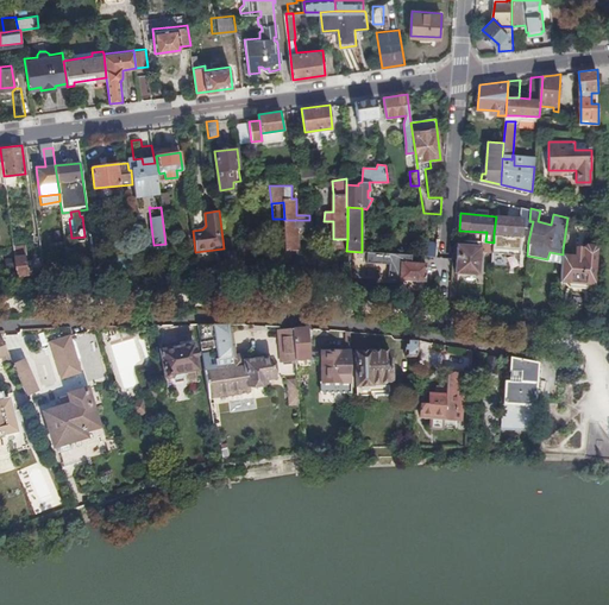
[(522,218),(496,216),(494,233),(521,234),(522,218)]
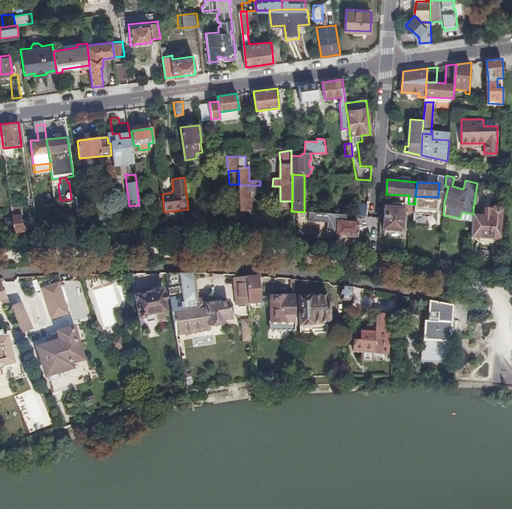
[(249,185),(239,185),(240,204),(250,204),(250,191),(253,191),(255,193),(263,193),(262,185),(260,185),(249,185)]
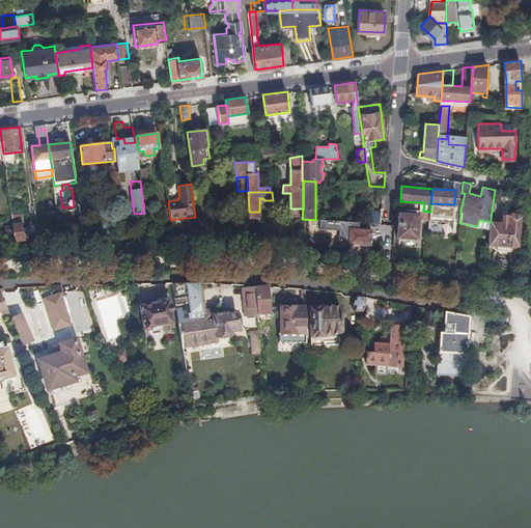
[(382,212),(367,211),(367,222),(381,223),(382,222),(382,212)]
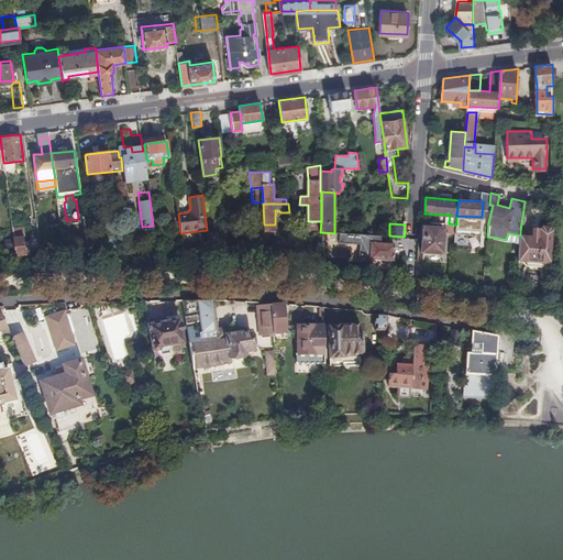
[(423,227),(422,237),(421,251),(441,252),(443,224),(434,224),(434,228),(423,227)]
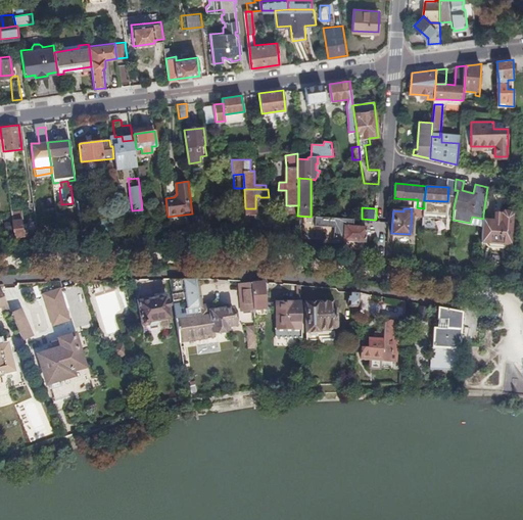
[(20,209),(11,210),(14,237),(29,235),(28,232),(24,228),(20,209)]
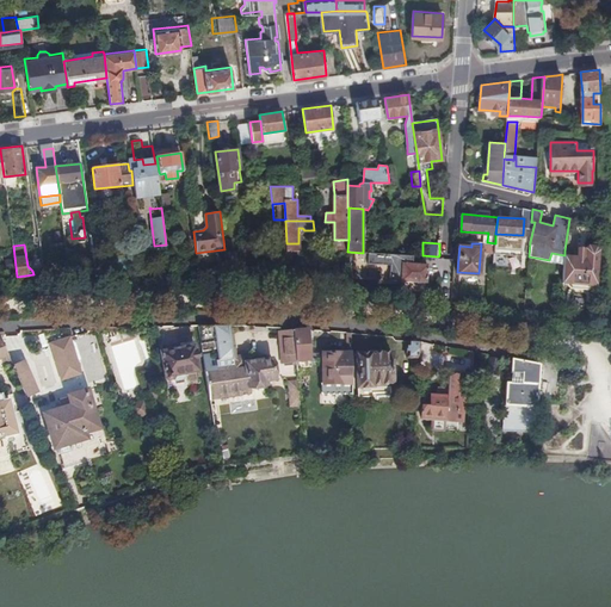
[(578,255),(565,254),(565,255),(563,272),(562,282),(567,282),(571,286),(590,287),(594,284),(598,284),(599,272),(599,261),(600,259),(600,249),(598,246),(590,245),(586,247),(586,251),(579,251),(578,255)]
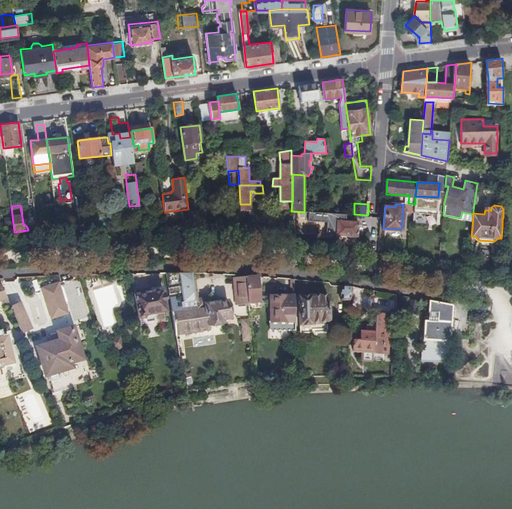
[(192,210),(188,210),(191,228),(192,228),(193,234),(200,233),(197,214),(192,214),(192,210)]
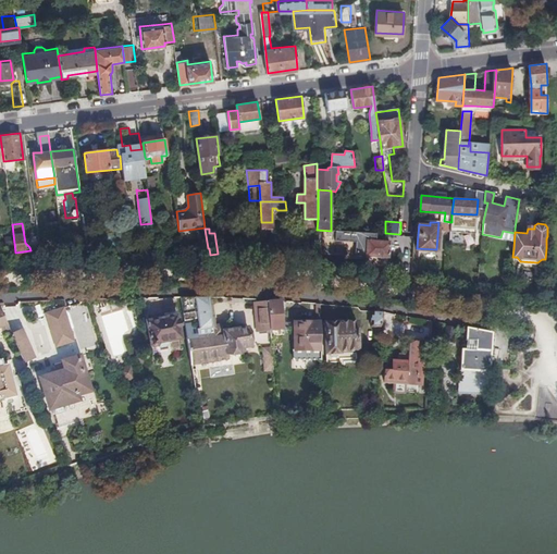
[(356,232),(336,231),(335,241),(356,242),(356,232)]
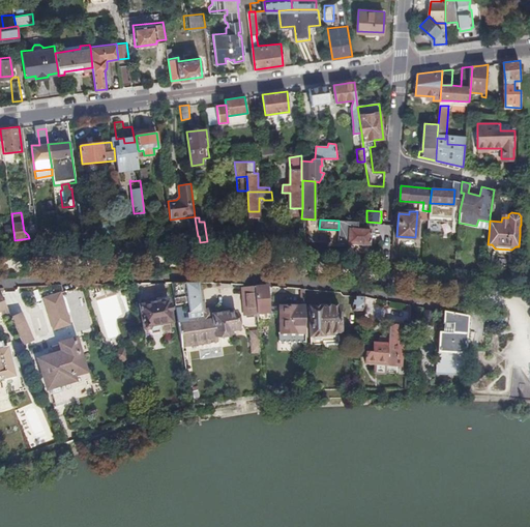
[(478,220),(476,226),(489,228),(490,222),(478,220)]
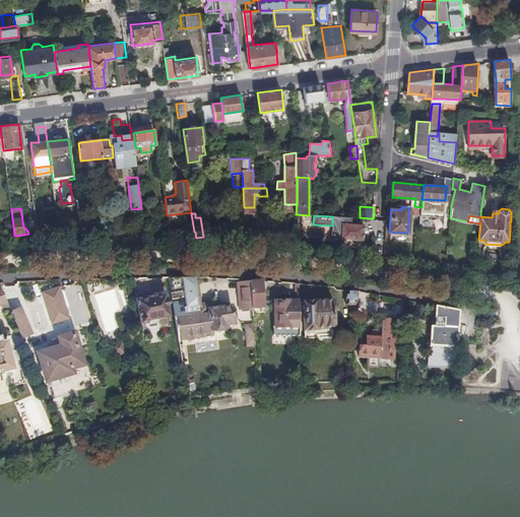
[(364,240),(365,225),(354,224),(351,224),(343,223),(344,217),(332,216),(332,225),(331,238),(364,240)]
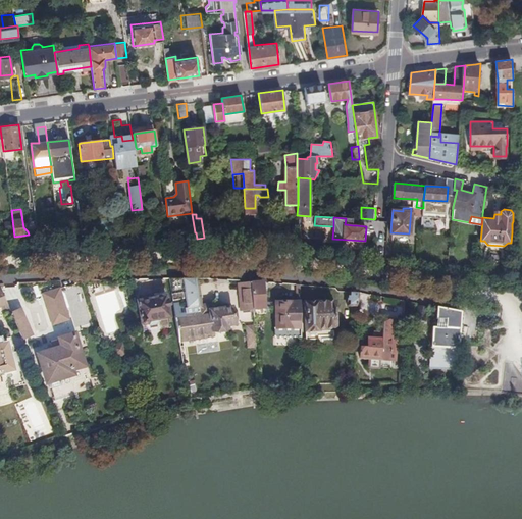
[(436,246),(435,261),(449,262),(450,247),(436,246)]
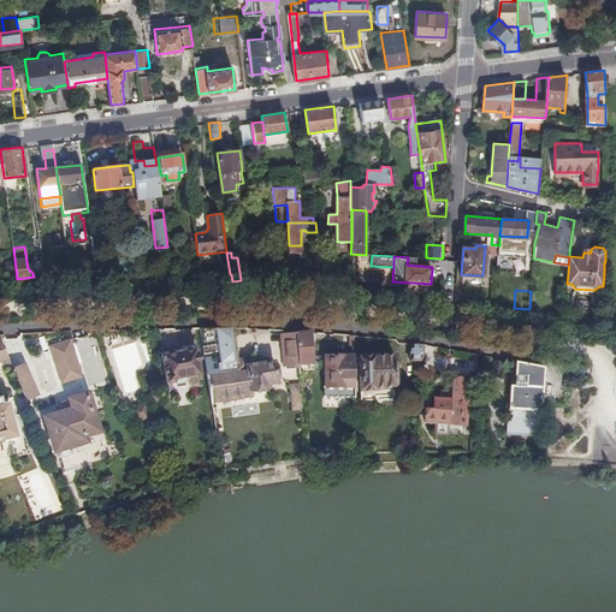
[(212,355),(205,356),(212,400),(253,394),(252,385),(278,381),(276,361),(249,363),(248,361),(243,357),(236,358),(231,327),(200,327),(203,352),(213,351),(213,348),(219,346),(220,358),(212,358),(212,355)]
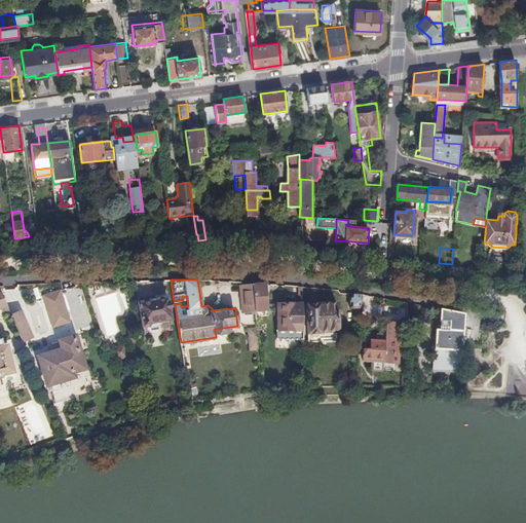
[(253,284),(255,306),(256,318),(261,318),(261,314),(267,314),(266,300),(268,299),(267,293),(266,292),(265,283),(254,284),(253,284)]
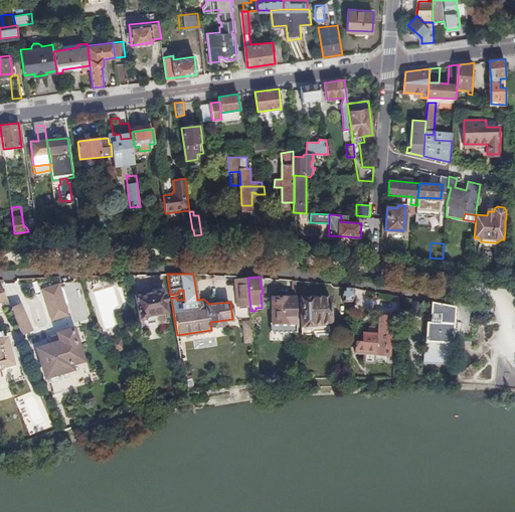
[(238,278),(239,300),(249,300),(247,278),(246,278),(238,278)]
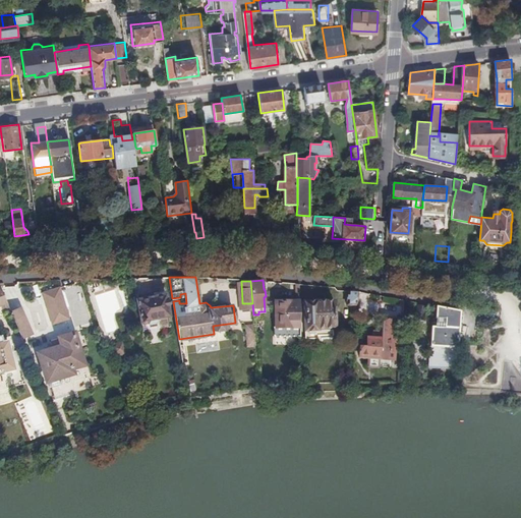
[(299,283),(286,282),(286,294),(299,295),(299,283)]
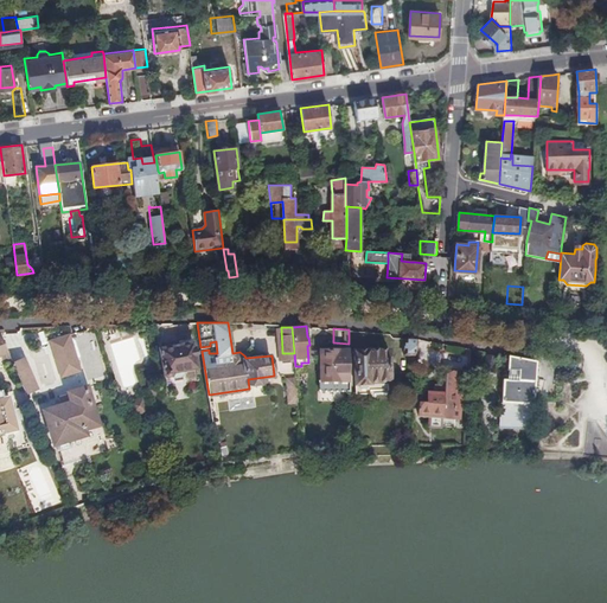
[(57,359),(61,371),(62,374),(75,370),(80,369),(69,334),(53,339),(51,340),(57,359)]
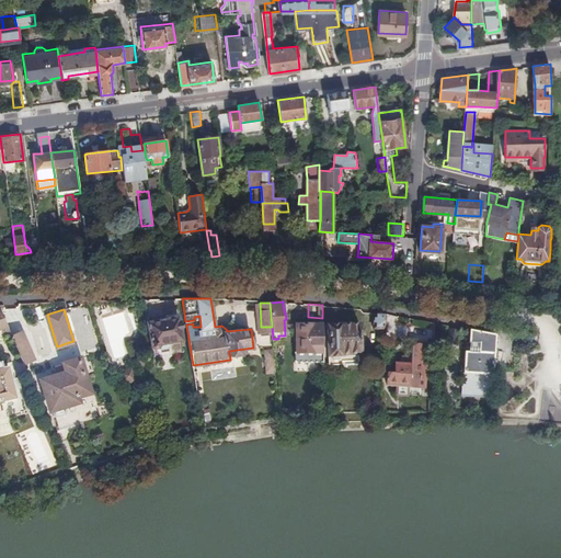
[(375,312),(374,327),(379,327),(384,328),(385,312),(375,312)]
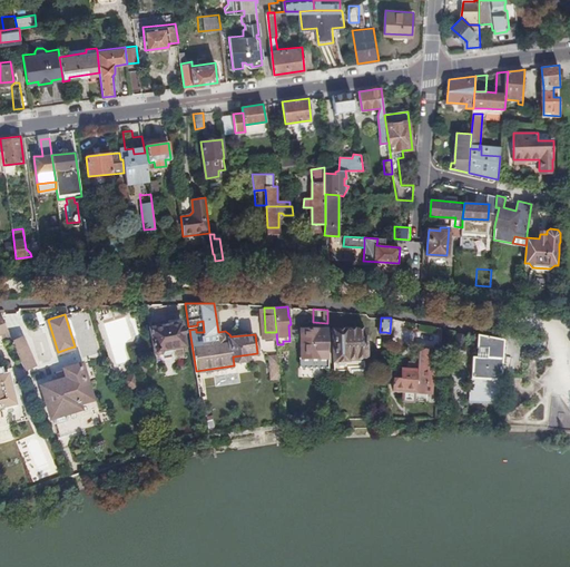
[(180,320),(178,319),(168,321),(167,322),(158,324),(158,326),(150,329),(155,353),(157,353),(160,353),(161,351),(160,350),(161,350),(163,353),(167,353),(167,355),(170,358),(175,357),(177,353),(176,351),(183,350),(184,348),(183,345),(185,345),(180,320)]
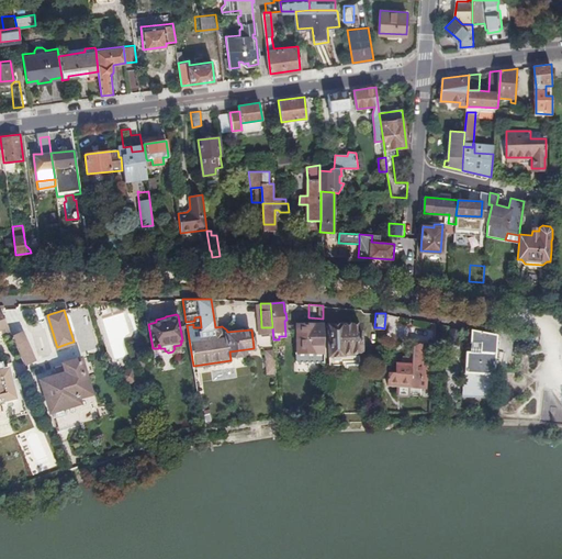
[(296,324),(296,361),(324,360),(323,323),(296,324)]
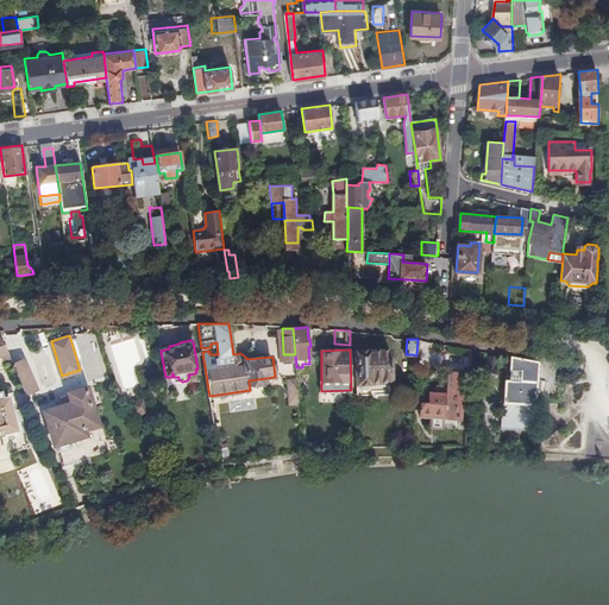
[(391,352),(391,350),(356,351),(358,395),(372,394),(372,390),(390,390),(390,380),(391,380),(390,352),(391,352)]
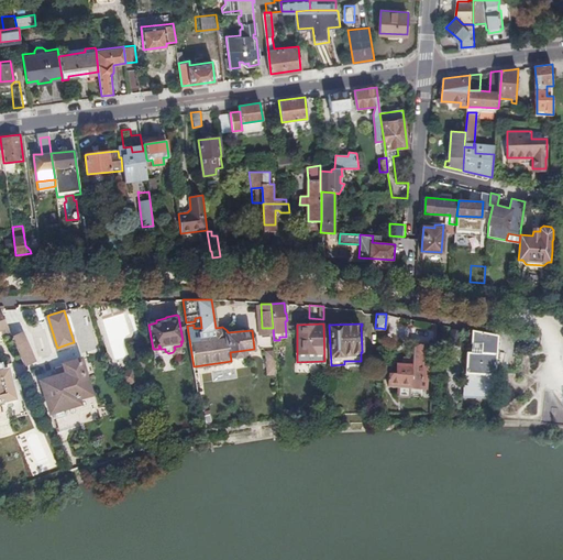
[(386,324),(386,336),(427,338),(428,325),(386,324)]
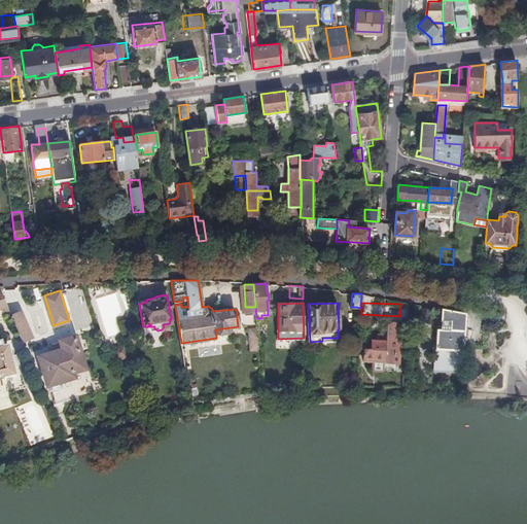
[(437,328),(433,370),(462,372),(466,313),(443,309),(442,320),(444,320),(443,328),(437,328)]
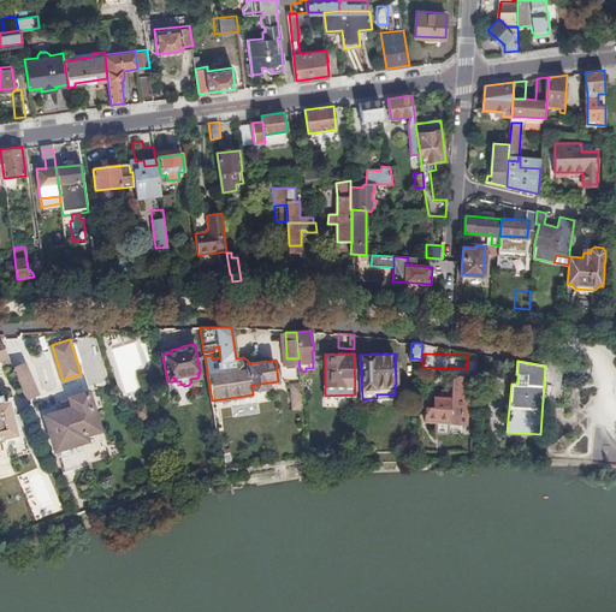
[(24,364),(13,369),(24,394),(25,398),(37,393),(24,364)]
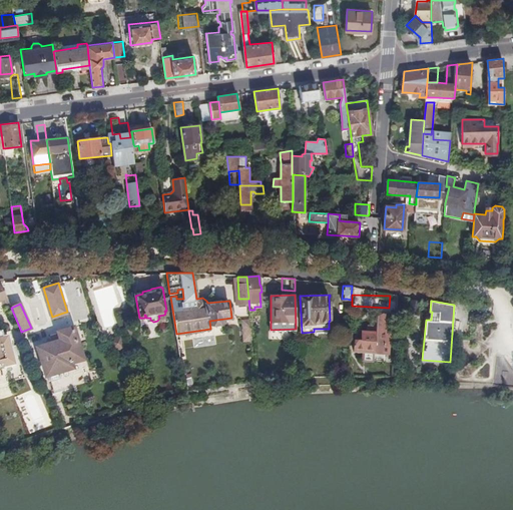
[(355,339),(354,350),(365,352),(373,352),(388,354),(390,333),(385,333),(386,314),(386,312),(378,311),(378,313),(376,328),(368,327),(368,331),(362,331),(362,340),(355,339)]
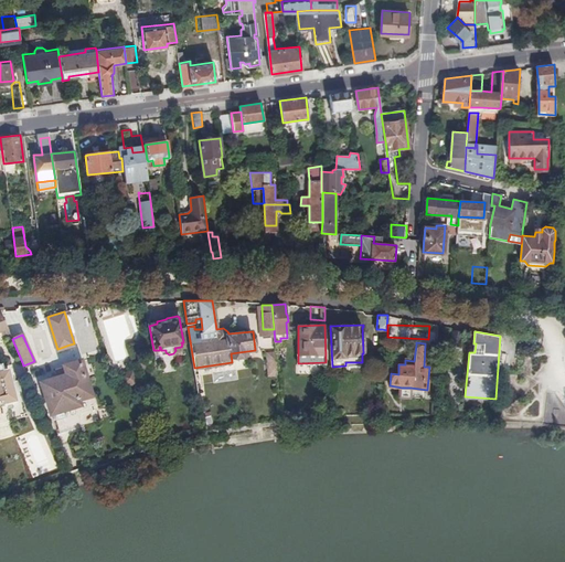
[(267,352),(269,373),(277,373),(276,351),(267,352)]
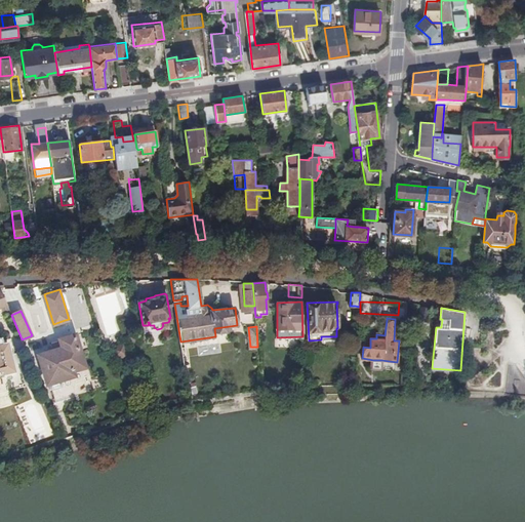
[(83,366),(74,336),(52,343),(54,352),(40,356),(48,383),(73,375),(71,370),(83,366)]
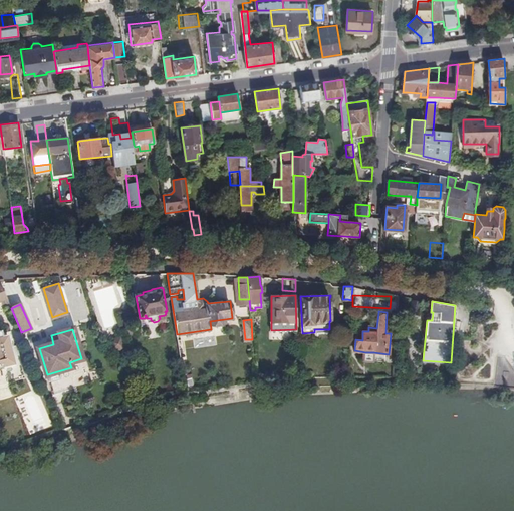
[(2,369),(14,366),(7,334),(1,336),(0,334),(0,365),(1,365),(2,369)]
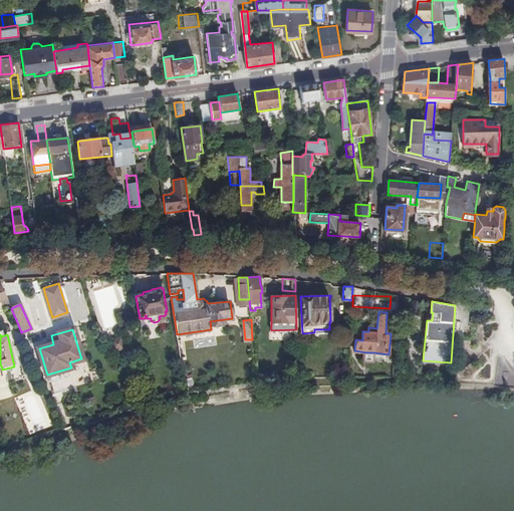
[(12,434),(11,435),(13,444),(22,442),(20,434),(19,433),(17,432),(13,433),(12,434)]
